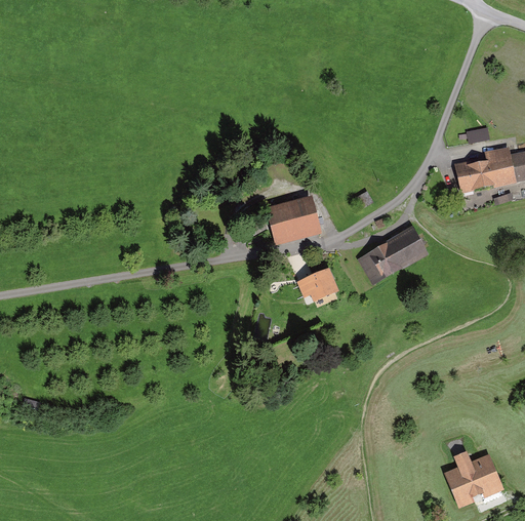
[(489,123),(468,126),(470,138),(491,135),(489,123)]
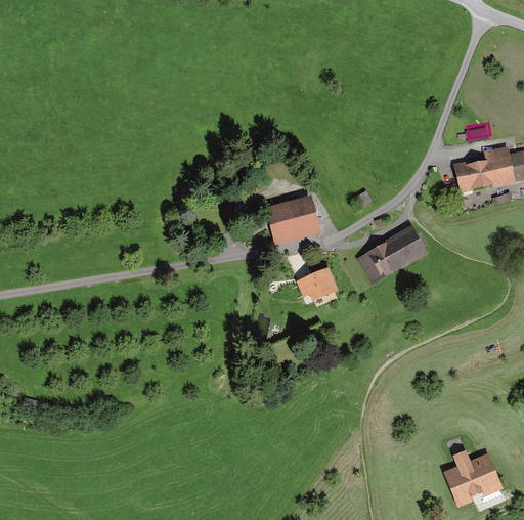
[(523,138),(516,140),(519,150),(511,153),(510,144),(484,149),(485,157),(455,163),(462,191),(492,185),(493,188),(518,183),(517,180),(523,178),(523,138)]
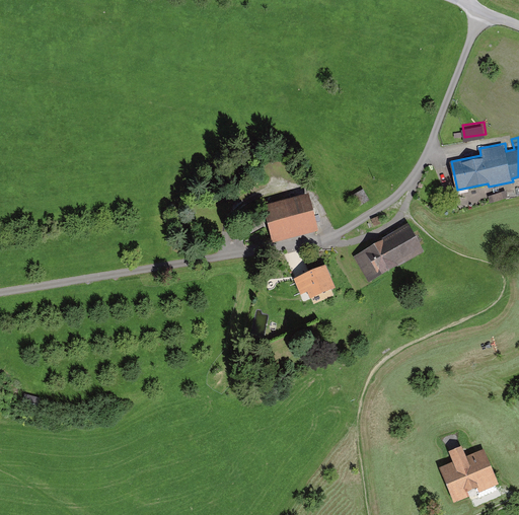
[(357,206),(369,199),(363,188),(351,195),(357,206)]
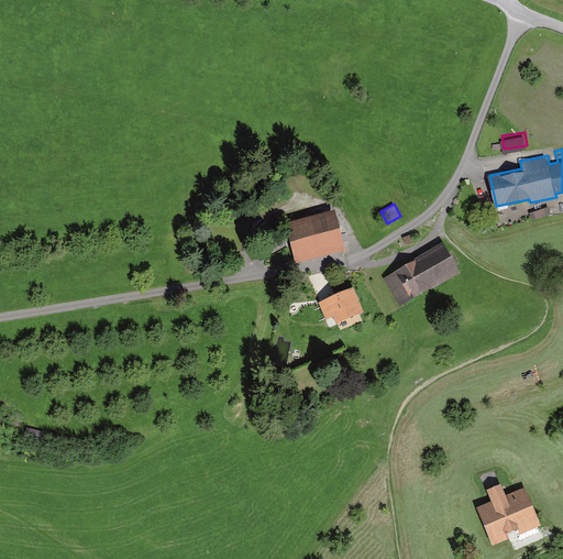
[(547,210),(527,217),(529,225),(549,218),(547,210)]
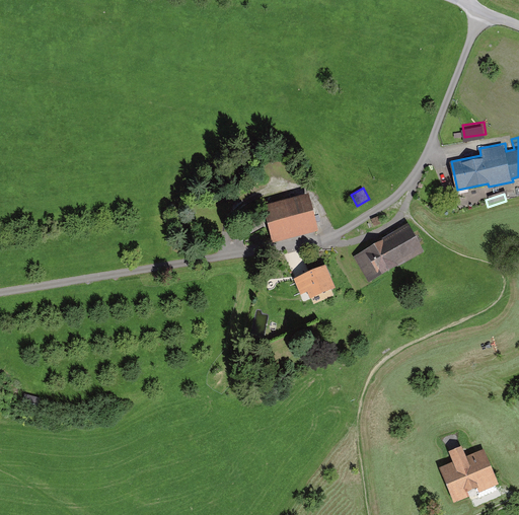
[(270,244),(316,233),(307,196),(261,207),(270,244)]
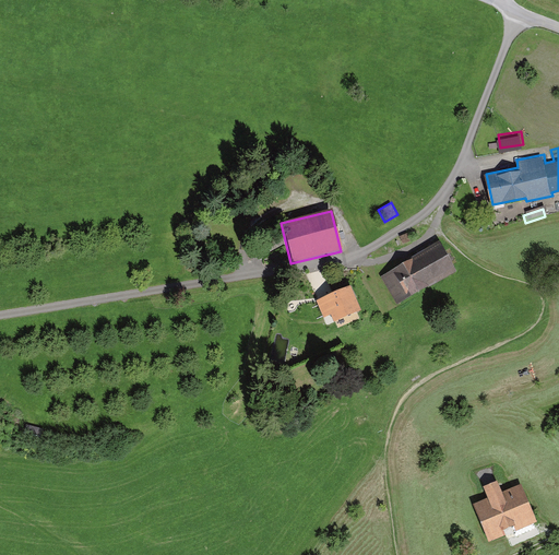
[(381,274),(396,302),(455,271),(450,261),(455,259),(450,248),(442,252),(437,243),(411,257),(412,259),(381,274)]
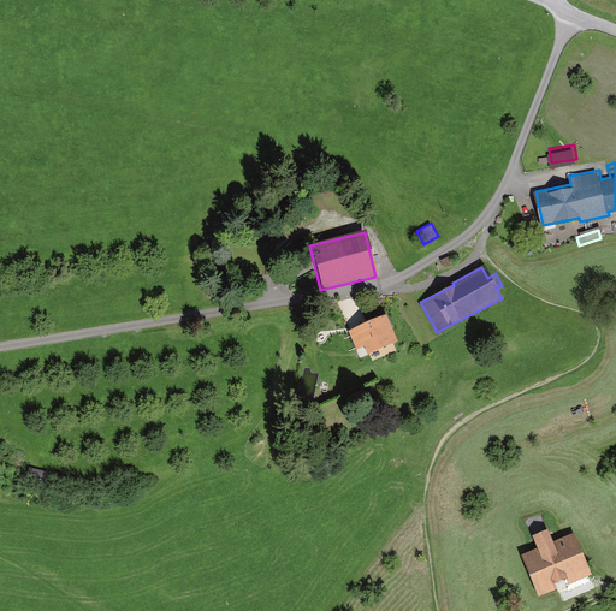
[(336,325),(344,322),(339,309),(331,313),(336,325)]
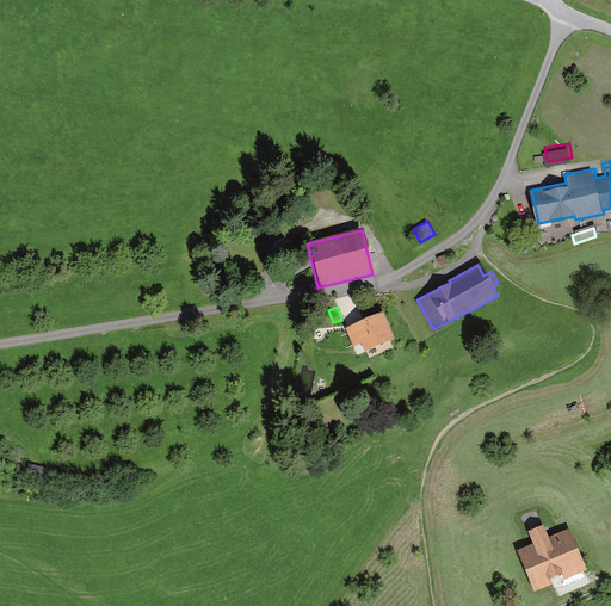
[(382,315),(352,328),(363,353),(393,339),(382,315)]
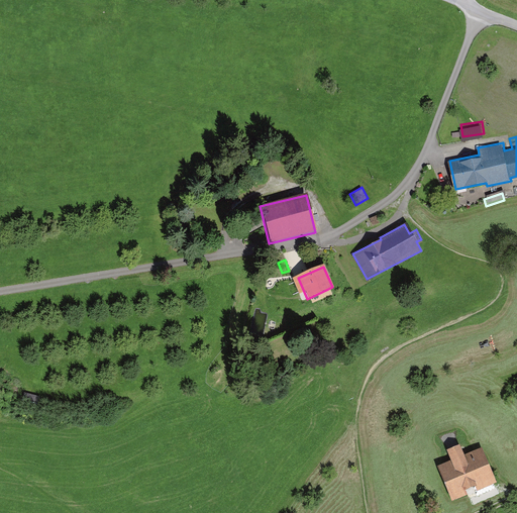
[(437,465),(452,501),(497,483),(482,448),(464,455),(459,443),(446,449),(450,458),(437,465)]
